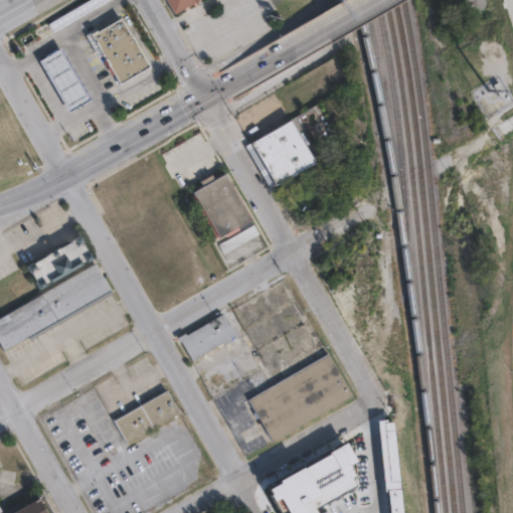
[(111,0),(55,33),(51,26),(96,0),(111,0)]
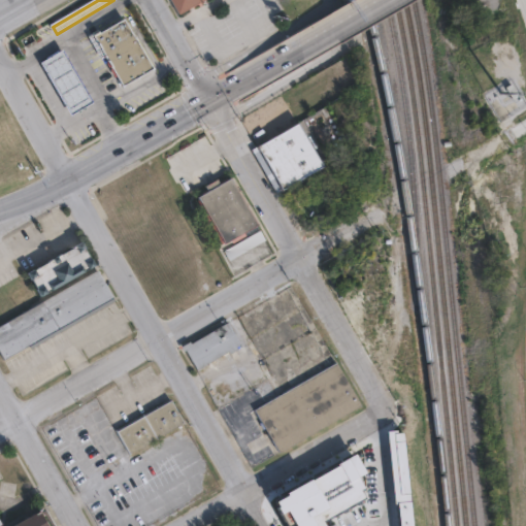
[(209,0),(181,17),(171,0),(209,0)]
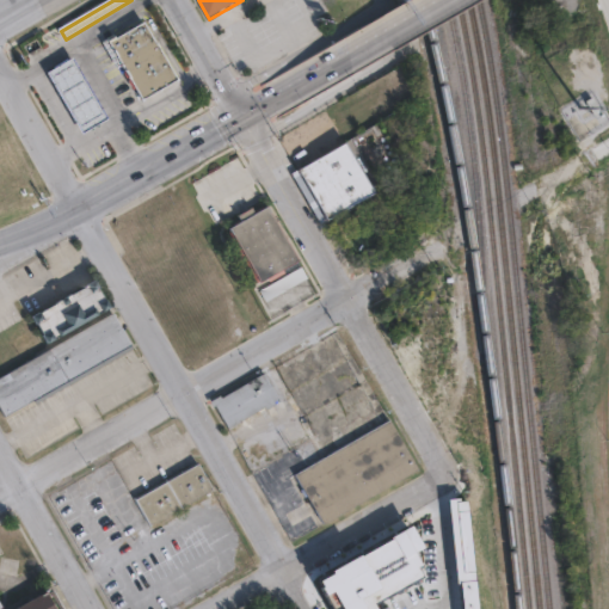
[(142,19),(179,79),(140,99),(104,37),(112,32),(115,35),(142,19)]
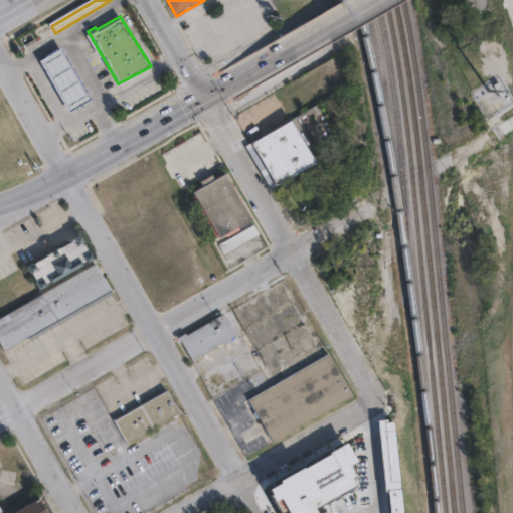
[(92,103),(70,115),(41,62),(61,50),(92,103)]
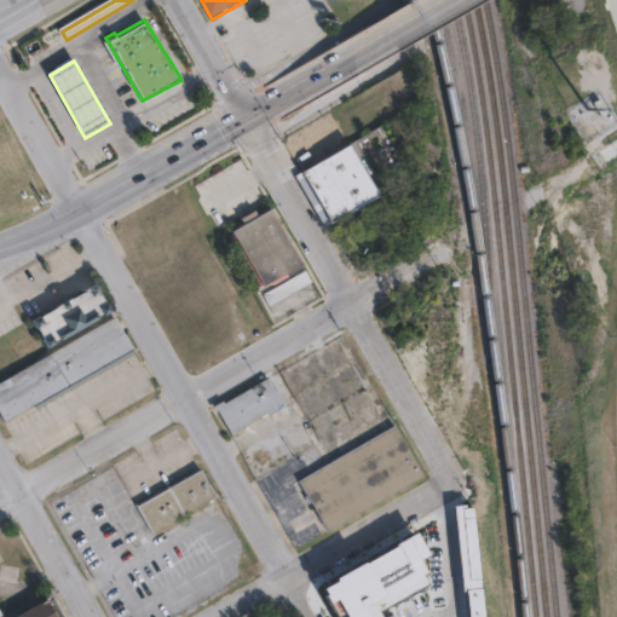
[(381,195),(327,229),(295,174),(301,169),(349,142),(381,195)]
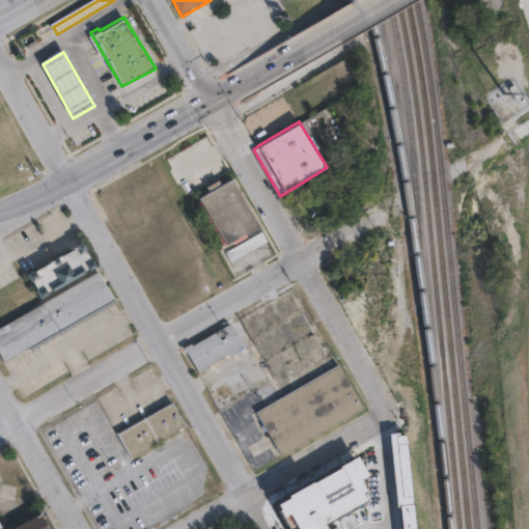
[(257,224),(222,245),(198,197),(230,177),(257,224)]
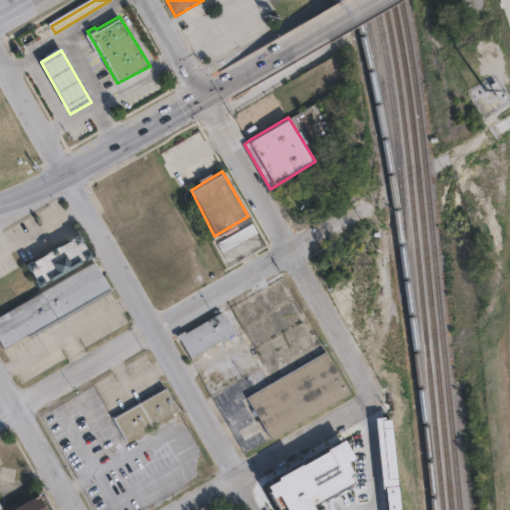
[(267,248),(232,268),(219,245),(254,225),(267,248)]
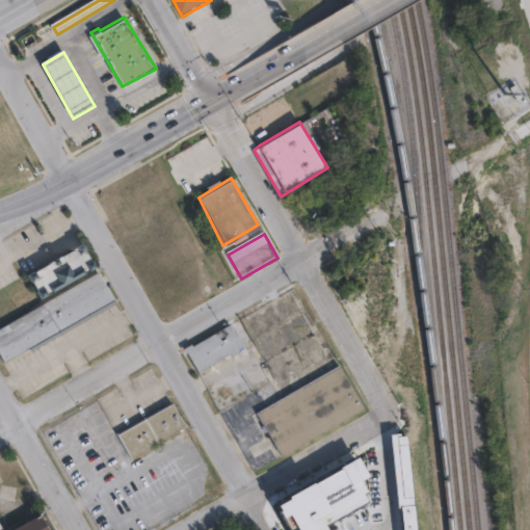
[(95,269),(43,299),(28,272),(79,242),(95,269)]
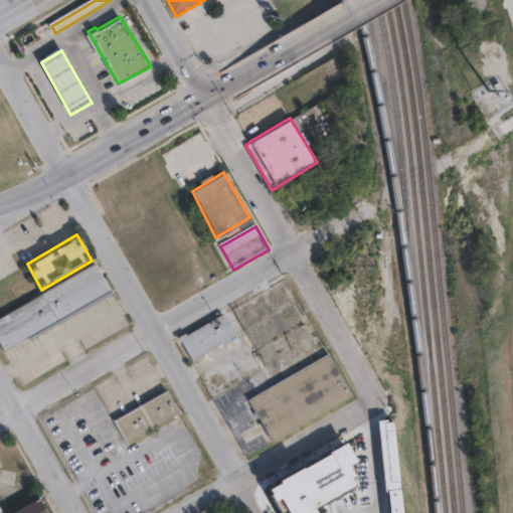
[(113,292),(7,352),(0,339),(0,318),(96,264),(113,292)]
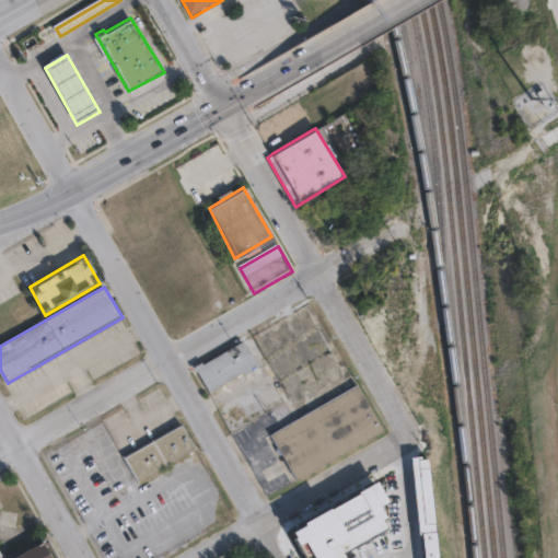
[(258,368),(209,395),(194,371),(244,343),(258,368)]
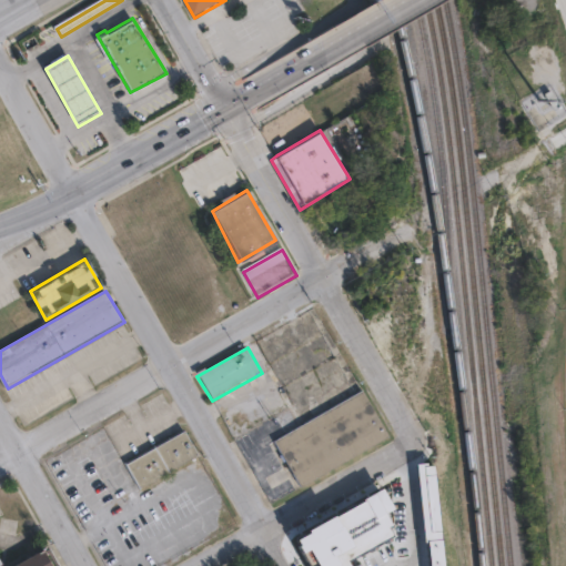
[(390,438),(305,488),(278,441),(361,390),(390,438)]
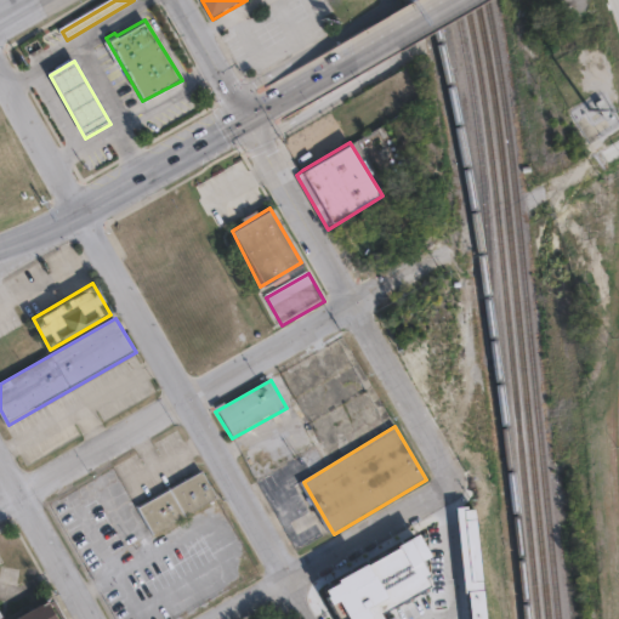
[(220,500),(159,537),(140,506),(202,470),(220,500)]
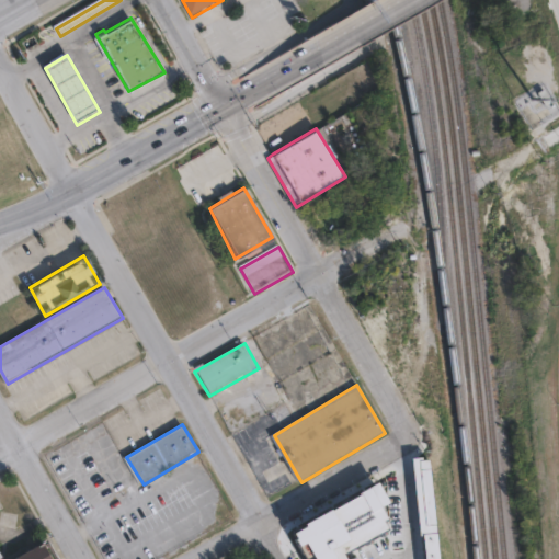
[(287,536),(298,529),(297,527),(324,512),(326,514),(354,498),(353,495),(374,485),(386,505),(378,510),(385,523),(380,525),(385,532),(341,557),(342,558),(306,558),(299,547),(293,550),(288,543),(291,542),(287,536)]
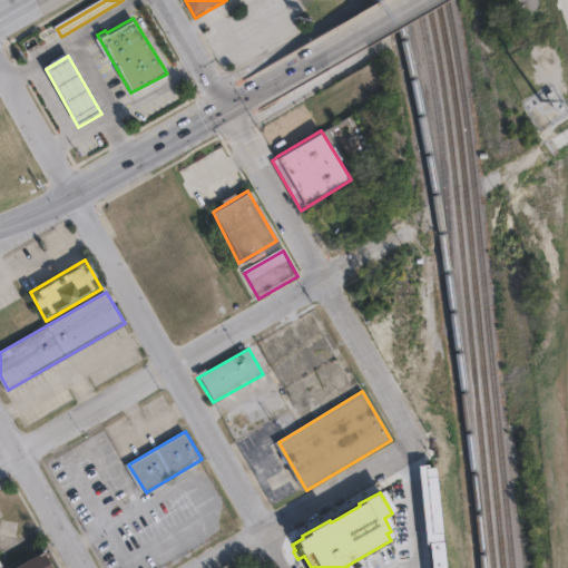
[(16,567),(47,550),(57,567),(16,567)]
